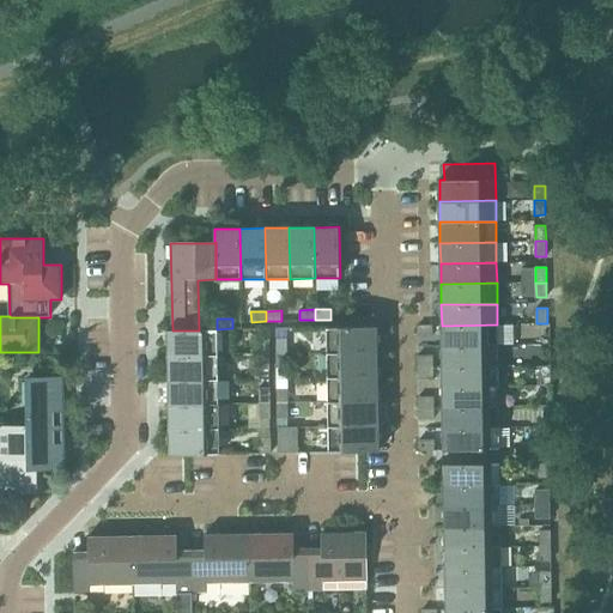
[(442,326),(442,346),(498,345),(497,325),(442,326)]
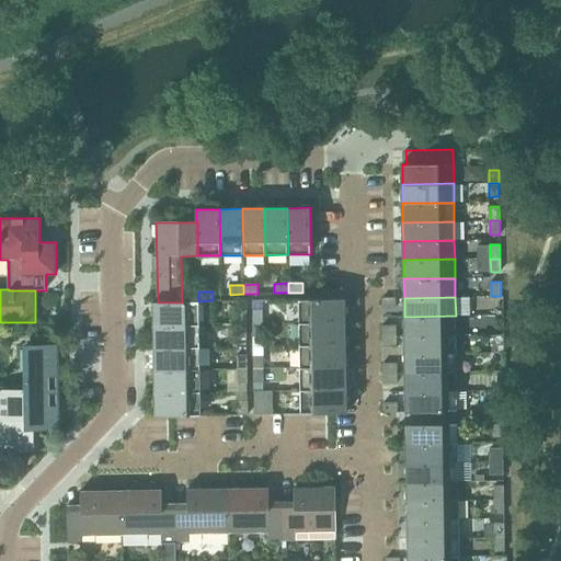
[(382,298),(382,308),(396,307),(396,298),(382,298)]
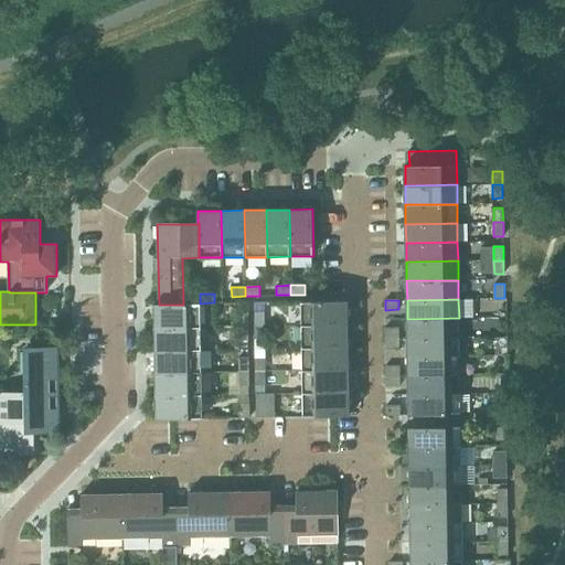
[(301,301),(301,324),(348,324),(348,301),(301,301)]
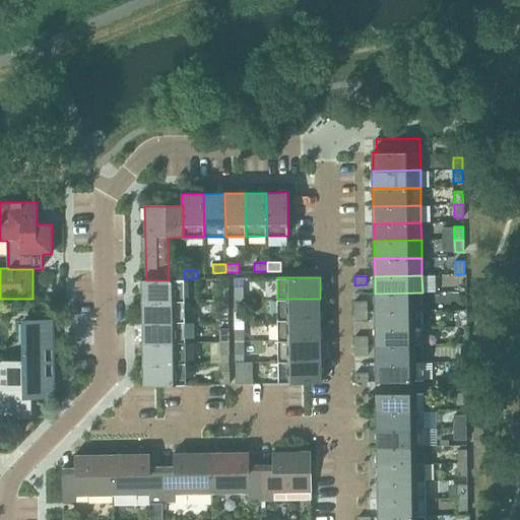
[(142,280),(142,302),(185,301),(185,280),(169,280),(146,280),(142,280)]
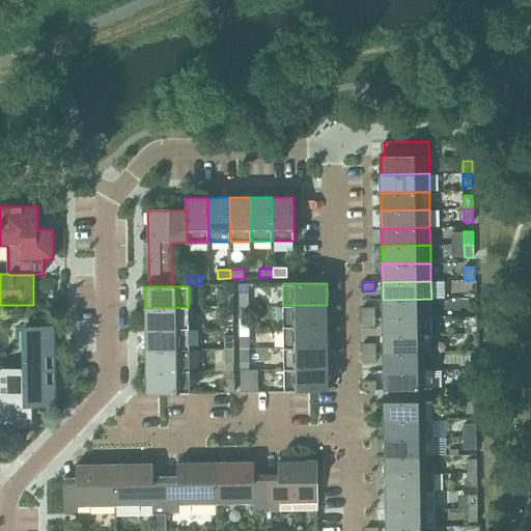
[(224,294),(224,307),(233,306),(233,294),(224,294)]
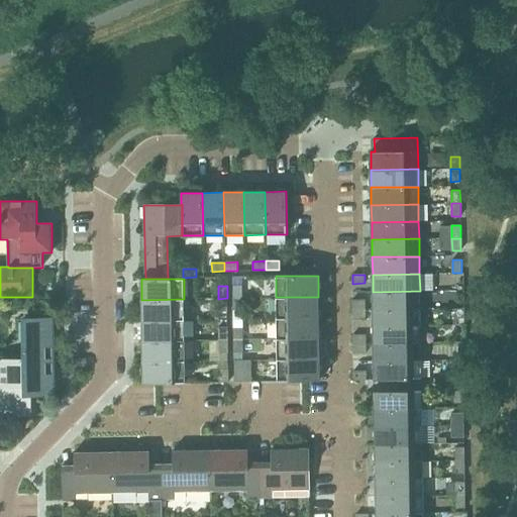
[(233,286),(233,298),(242,298),(242,286),(233,286)]
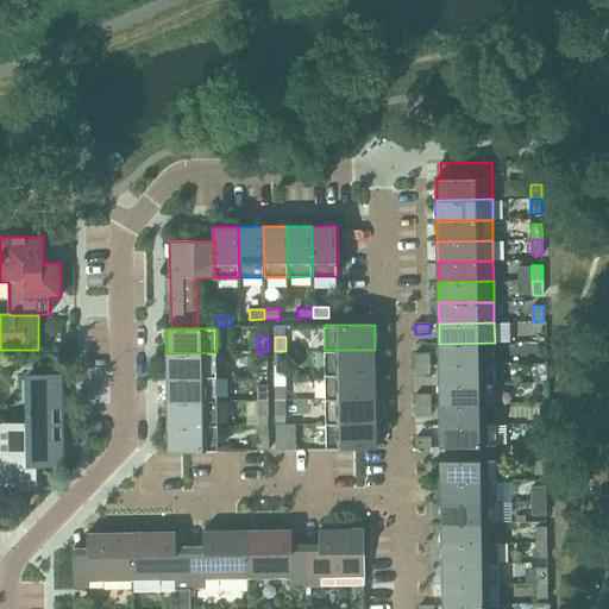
[(439,344),(439,364),(495,363),(495,343),(439,344)]
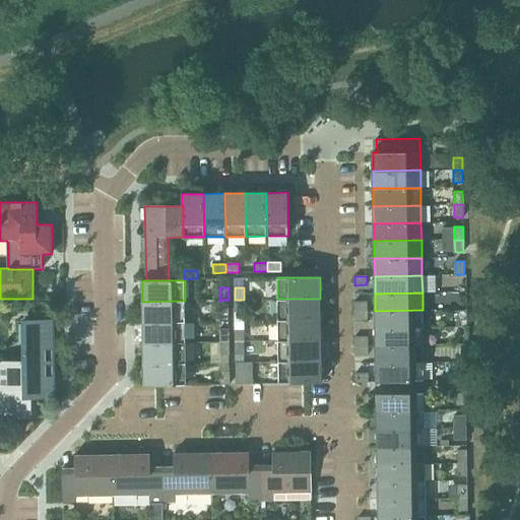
[(277,299),(278,320),(321,319),(320,299),(277,299)]
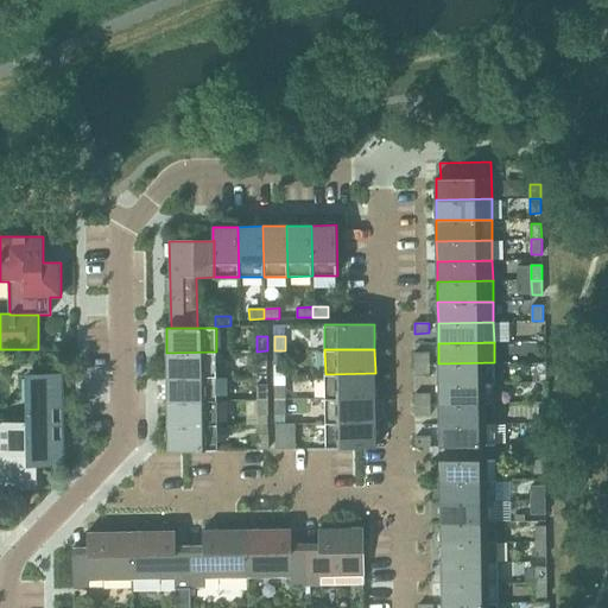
[(267,350),(257,352),(257,366),(267,366),(267,350)]
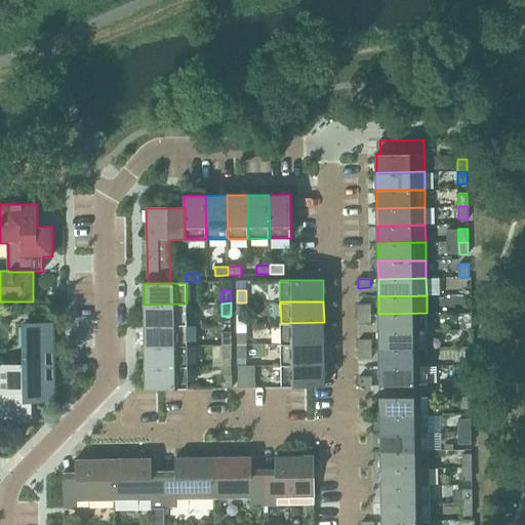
[(246,303),(237,303),(237,316),(246,316),(246,303)]
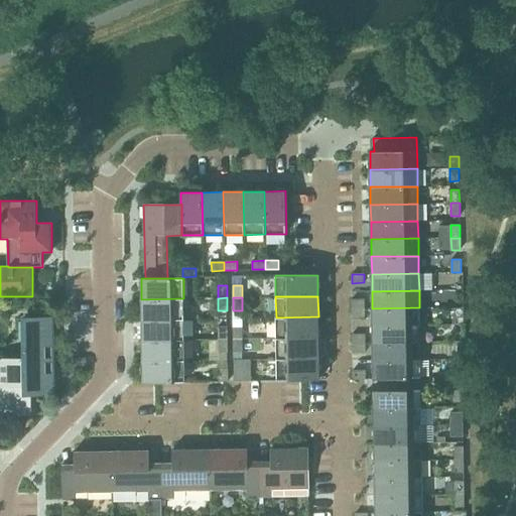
[(141,299),(142,319),(184,319),(183,298),(141,299)]
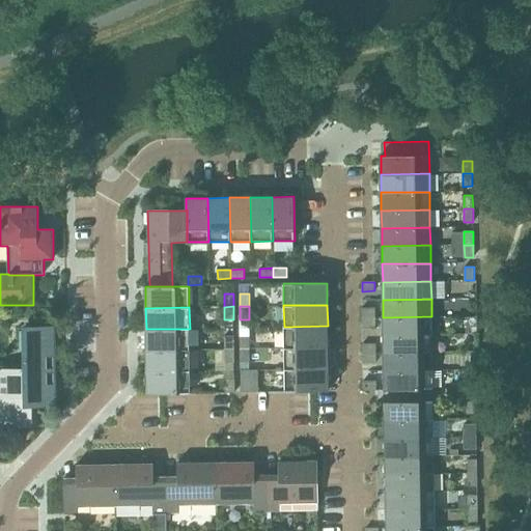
[(362,308),(362,317),(375,317),(374,308),(362,308)]
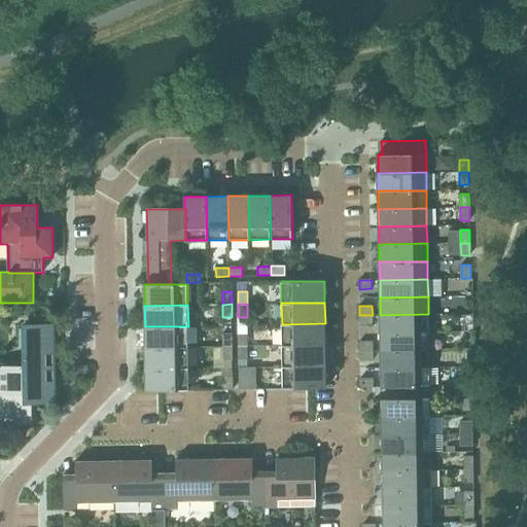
[(380,315),(380,332),(428,332),(428,314),(380,315)]
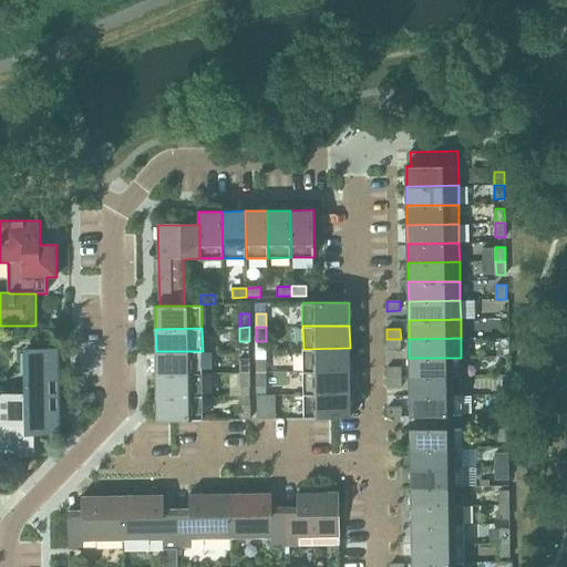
[(401,339),(387,339),(387,350),(401,349),(401,339)]
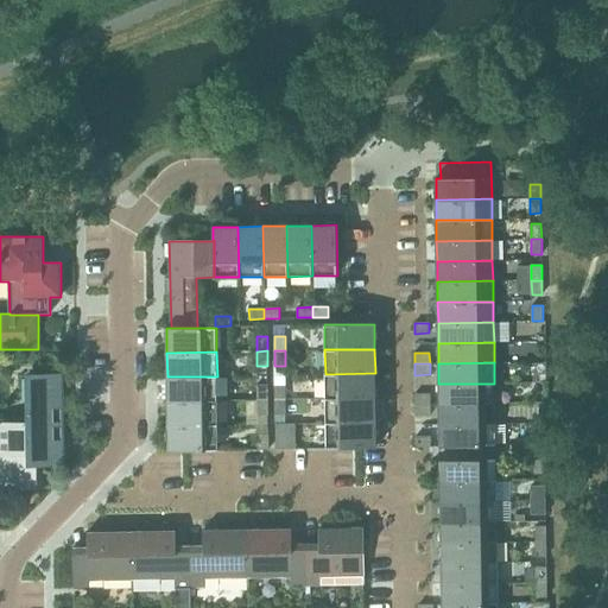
[(325,374),(325,399),(375,398),(375,373),(325,374)]
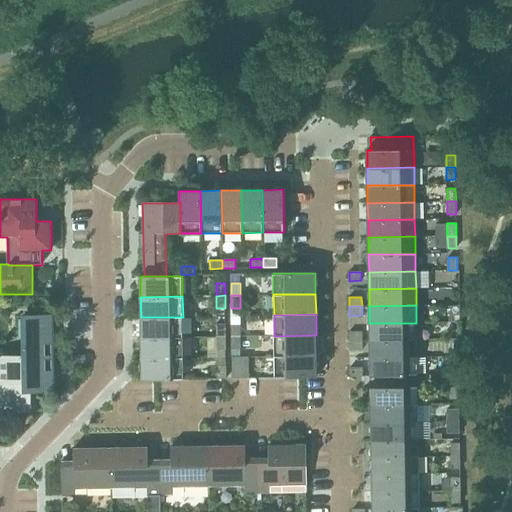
[(35,391),(54,391),(52,316),(24,316),(24,357),(0,357),(0,410),(36,410),(35,391)]
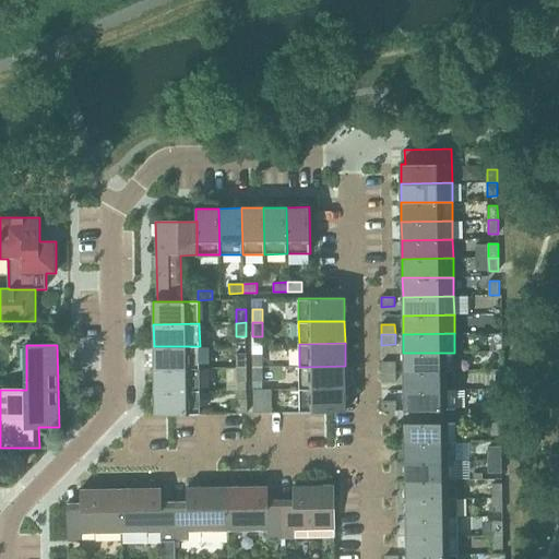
[(154,346),(154,369),(200,368),(200,346),(154,346)]
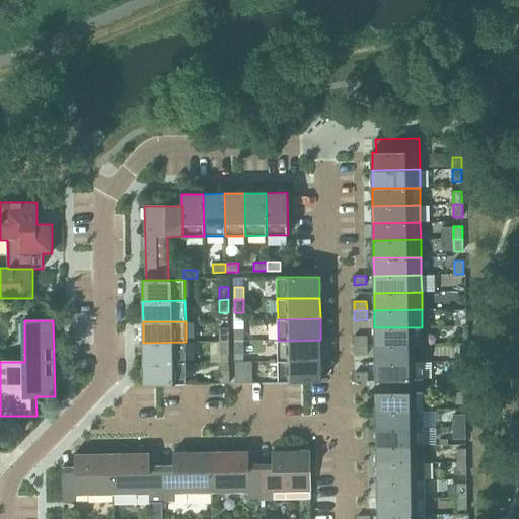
[(374,327),(375,346),(423,345),(422,327),(374,327)]
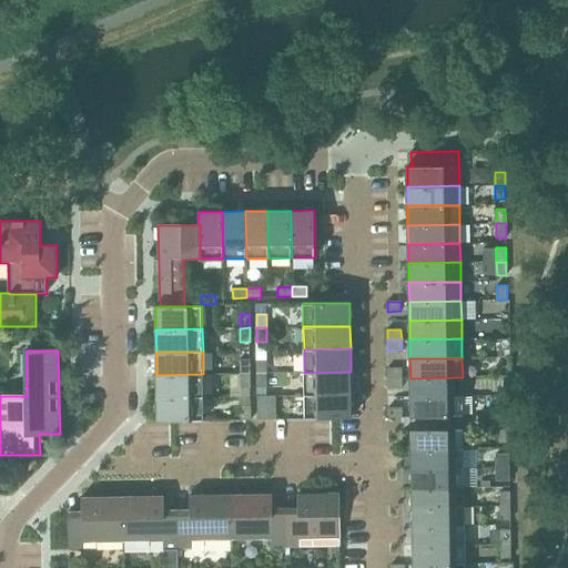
[(241,359),(241,374),(250,374),(250,359),(241,359)]
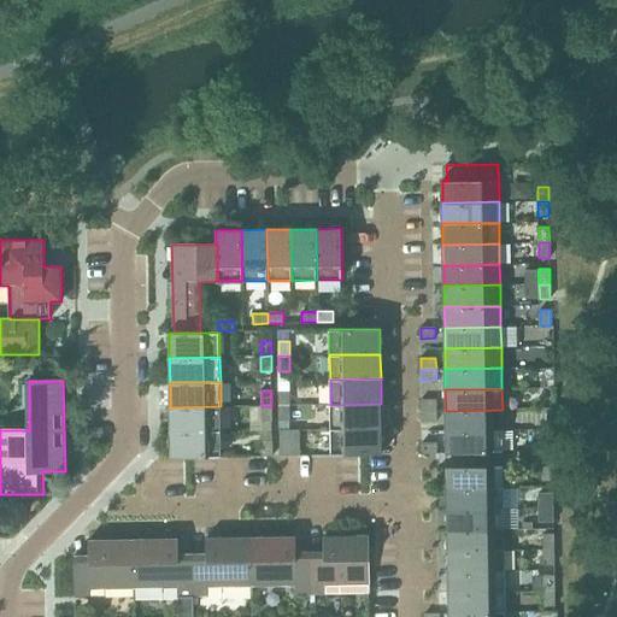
[(278,391),(278,405),(289,405),(289,391),(278,391)]
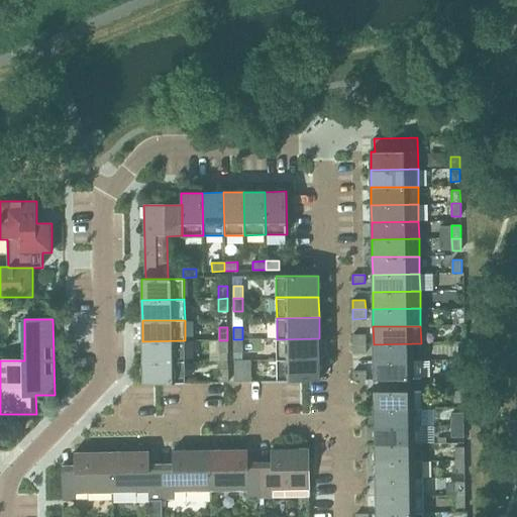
[(353,334),(353,344),(366,344),(366,334),(353,334)]
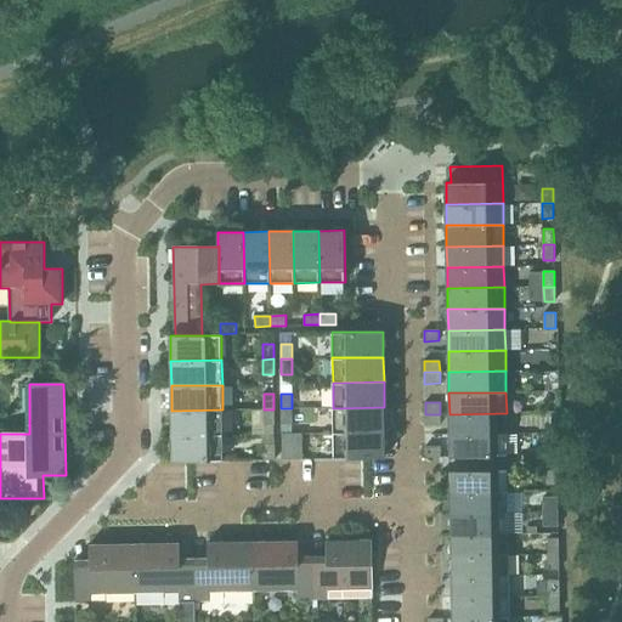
[(333,408),(334,433),(384,431),(384,407),(333,408)]
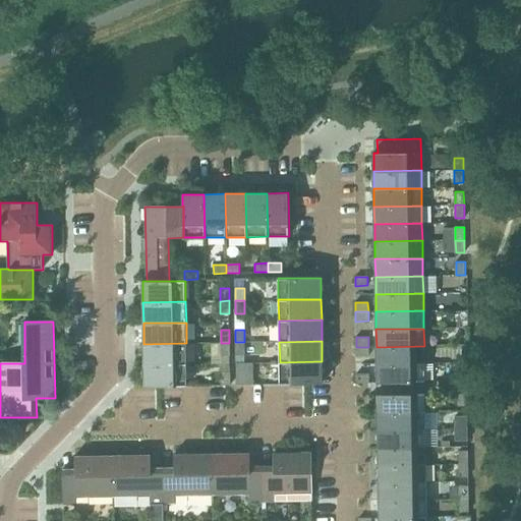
[(244,342),(235,342),(236,355),(245,355),(244,342)]
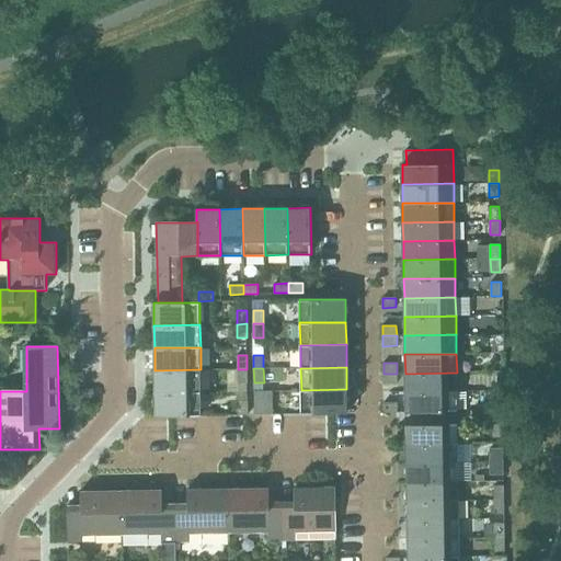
[(155,370),(155,392),(201,392),(201,369),(155,370)]
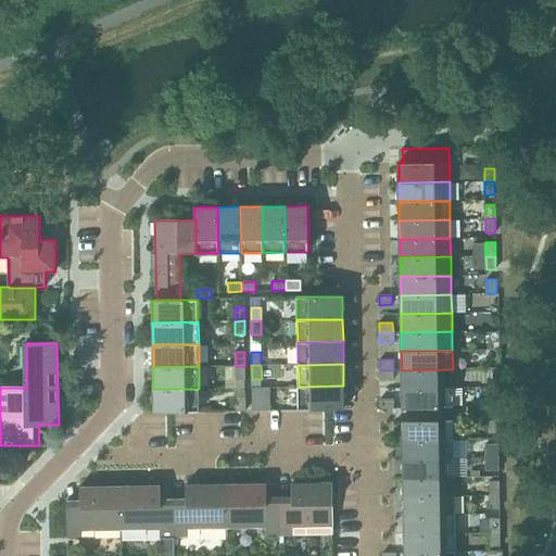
[(244,366),(236,366),(236,380),(244,380),(244,366)]
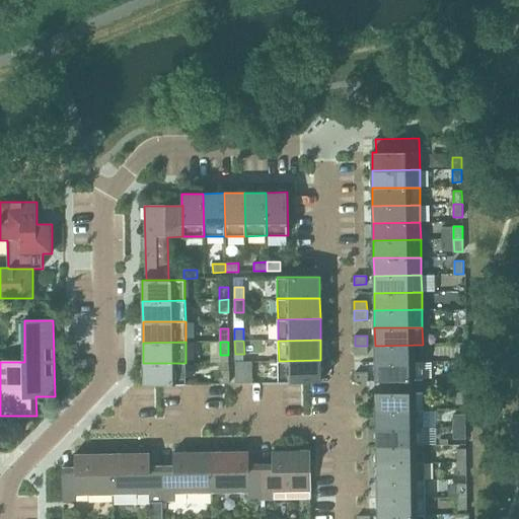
[(375,346),(375,363),(423,362),(423,345),(375,346)]
